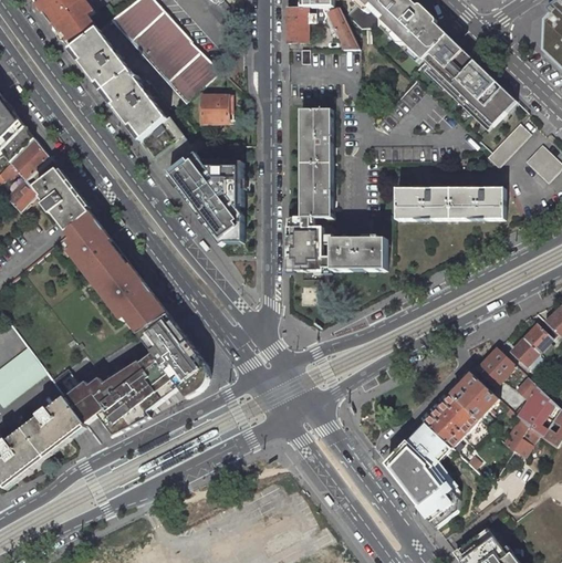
[(44,9),(38,0),(33,0),(42,11),(44,9)]
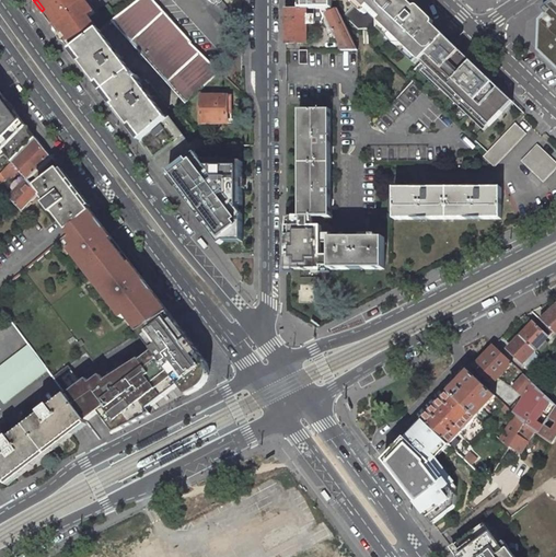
[(42,11),(51,25),(55,23),(70,45),(95,26),(87,15),(92,10),(84,0),(37,0),(44,9),(42,11)]
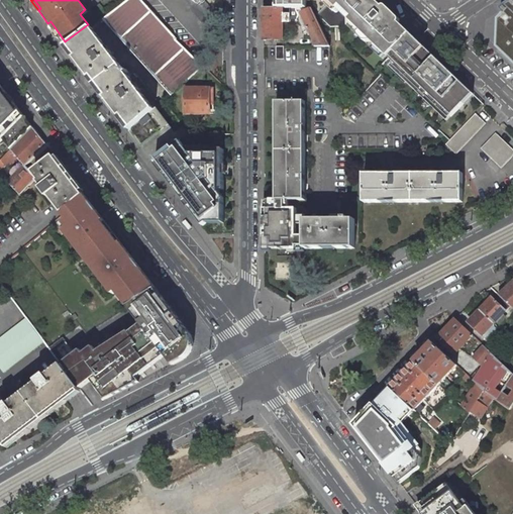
[(173,35),(140,0),(119,0),(99,16),(167,93),(199,64),(172,36),(173,35)]
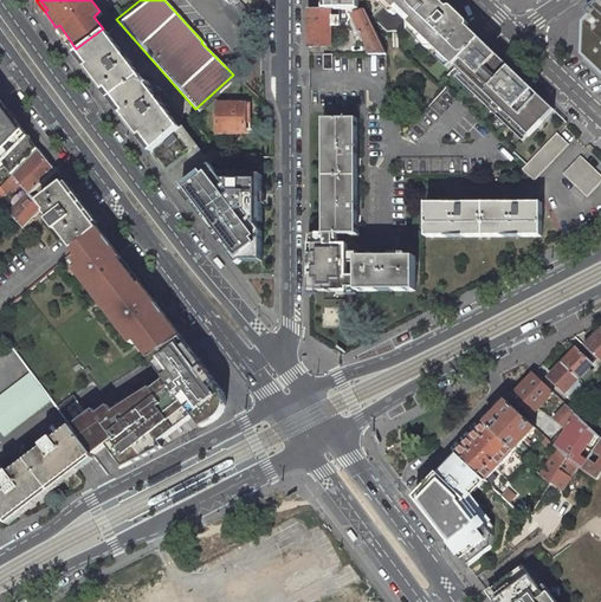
[(383,0),(407,23),(408,24),(448,62),(451,64),(477,37),(456,15),(451,20),(444,13),(444,14),(443,14),(440,12),(445,6),(438,0),(322,0),(322,5),(324,5),(328,5),(335,5),(346,5),(349,5),(354,5),(353,0),(383,0)]
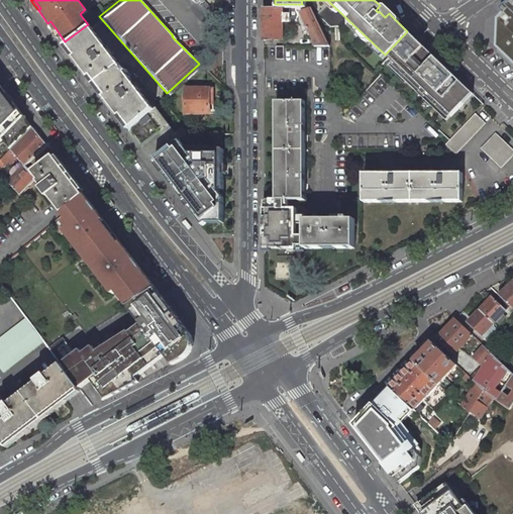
[(495,45),(512,63),(512,0),(507,0),(497,7),(502,12),(496,18),(495,45)]
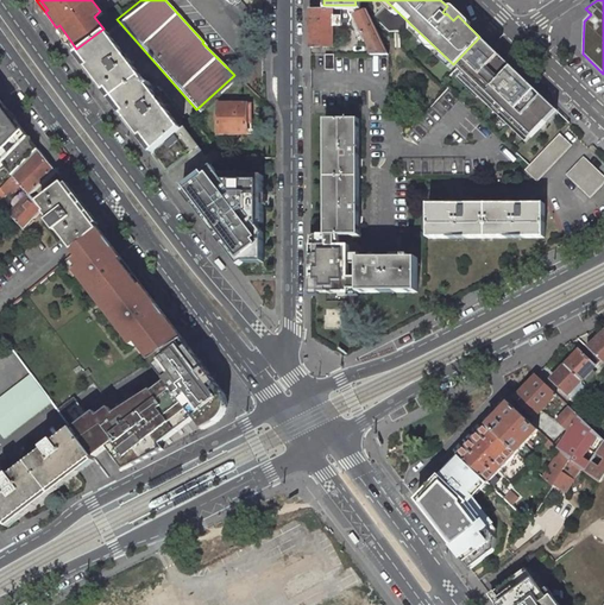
[(120,11),(113,2),(109,5),(114,10),(108,14),(111,18),(120,11)]
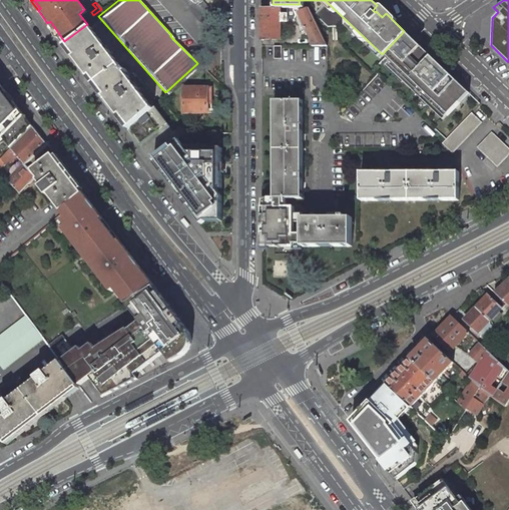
[(284,4),(278,4),(275,4),(273,4),(258,4),(258,37),(260,37),(278,37),(278,19),(284,19),(284,11),(284,4)]
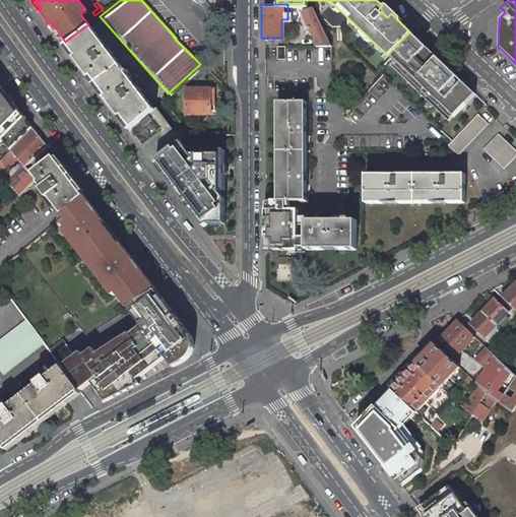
[(297,4),(287,4),(287,11),(287,19),(298,19),(297,4)]
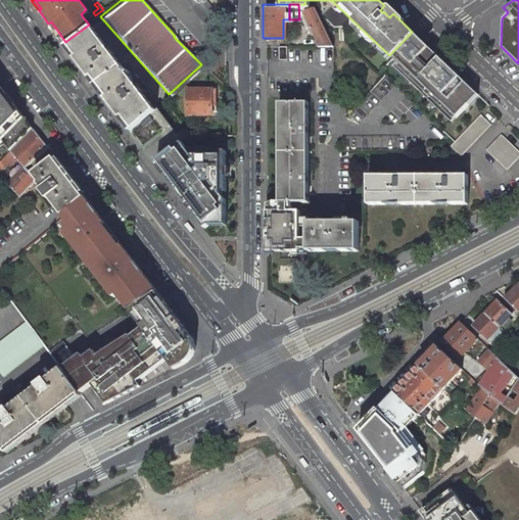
[(330,44),(312,4),(307,7),(305,4),(301,4),(303,9),(301,10),(315,39),(315,44),(330,44)]
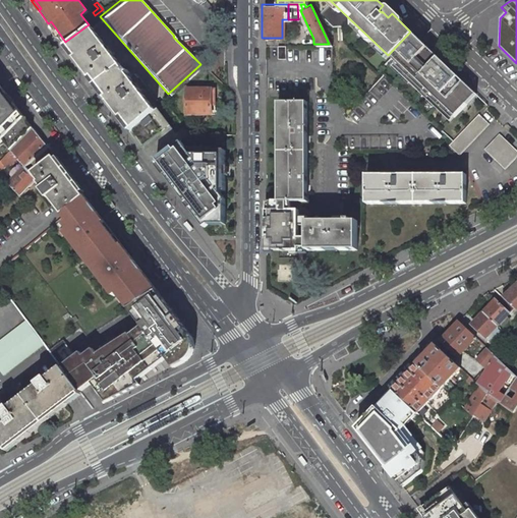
[(48,23),(63,44),(65,42),(51,21),(48,23)]
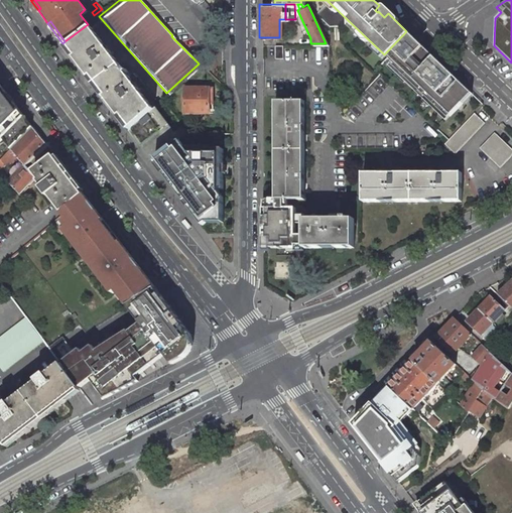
[(151,107),(88,24),(65,41),(62,43),(86,74),(127,128),(151,107)]
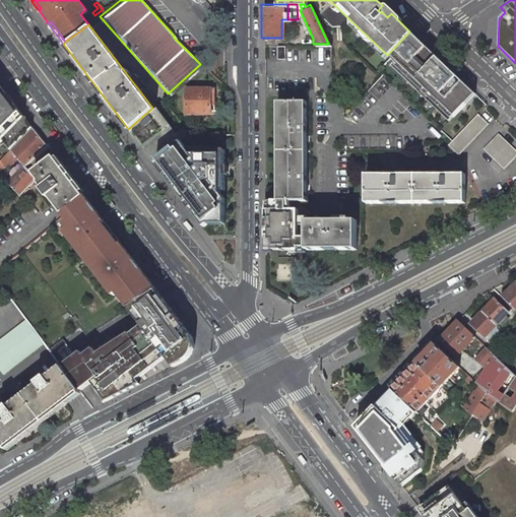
[(472,90),(409,31),(387,55),(392,59),(390,61),(408,78),(405,80),(423,98),(425,94),(432,102),(430,104),(440,113),(444,109),(450,115),(472,90)]
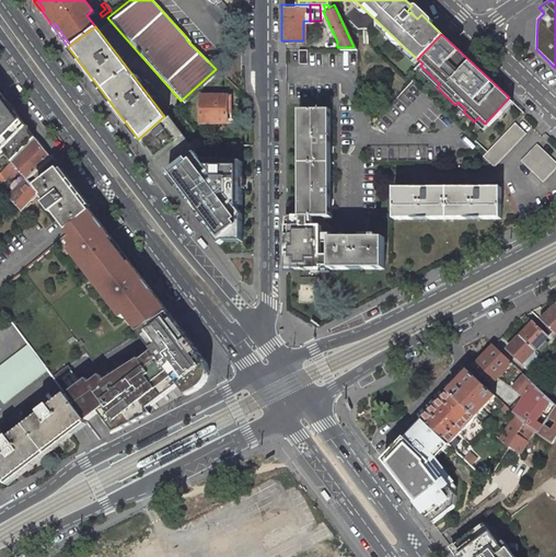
[(440,84),(420,66),(418,69),(437,86),(440,84)]
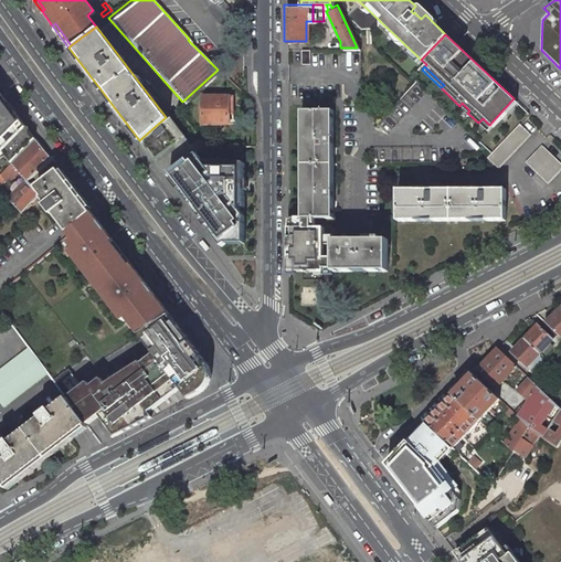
[(230,105),(230,93),(199,93),(199,120),(225,120),(226,105),(230,105)]
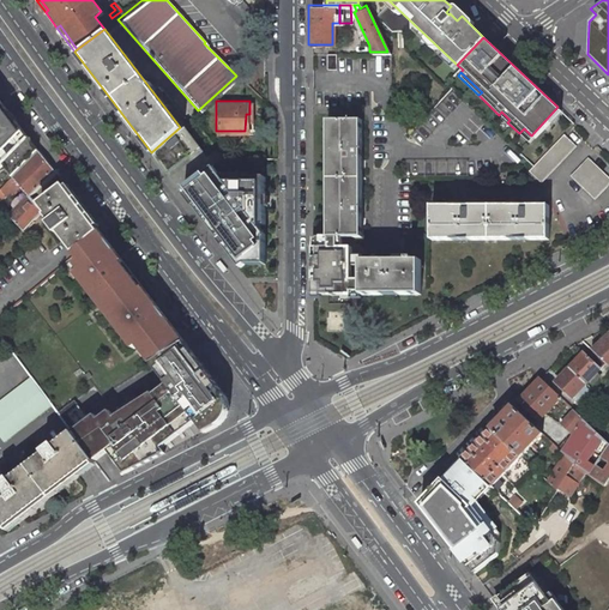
[(11,173),(34,148),(0,103),(0,161),(1,159),(11,173)]
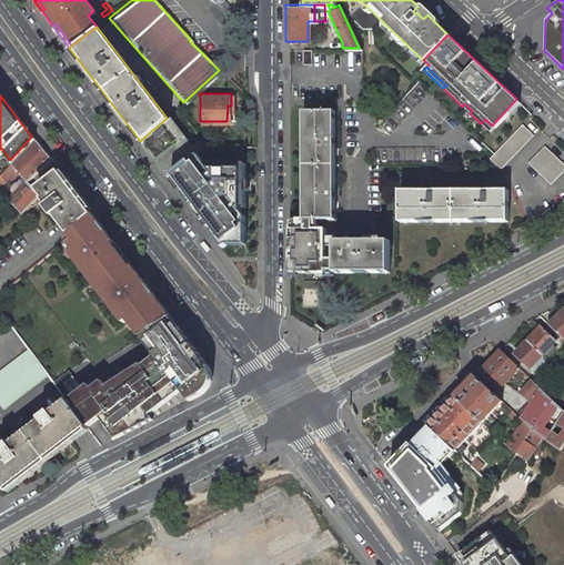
[(462,107),(470,113),(472,111),(464,103),(462,107)]
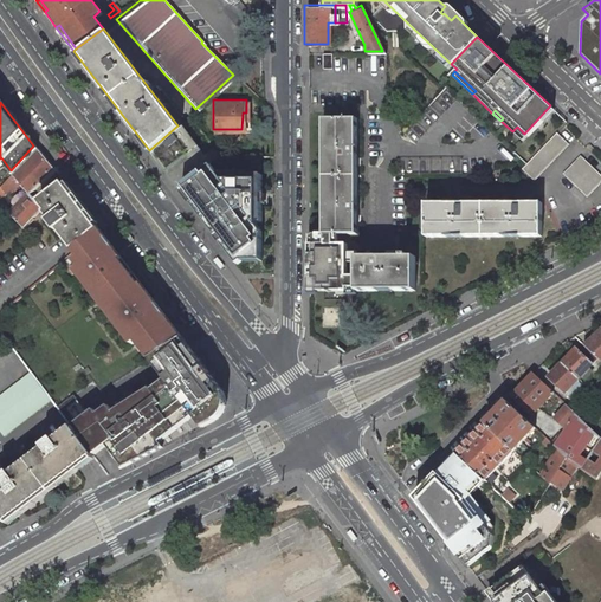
[(353,231),(353,115),(320,115),(320,231),(335,231),(353,231)]
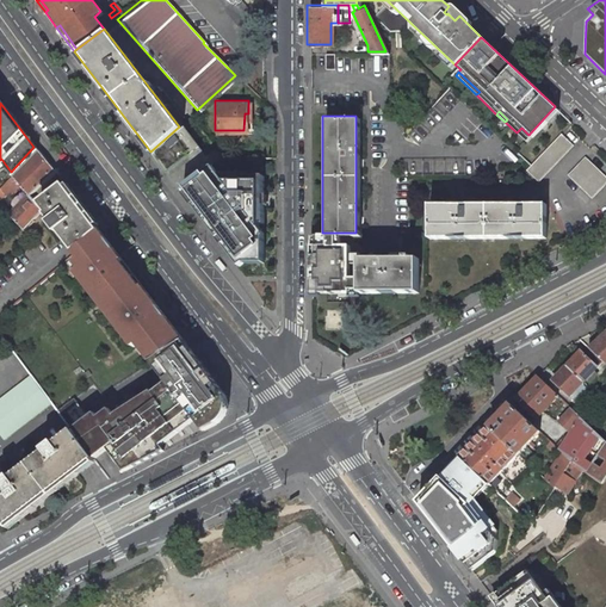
[(204,154),(180,125),(179,127),(150,152),(178,187),(210,162),(221,154),(214,147),(204,154)]
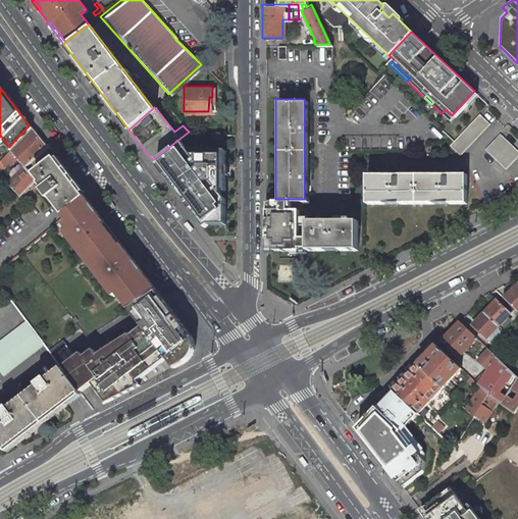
[(446,109),(442,113),(448,119),(452,115),(446,109)]
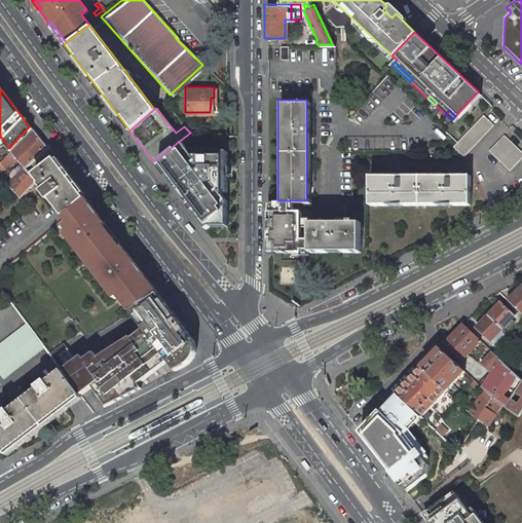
[(459,152),(489,121),(481,114),(479,111),(453,139),(449,143),(459,152)]
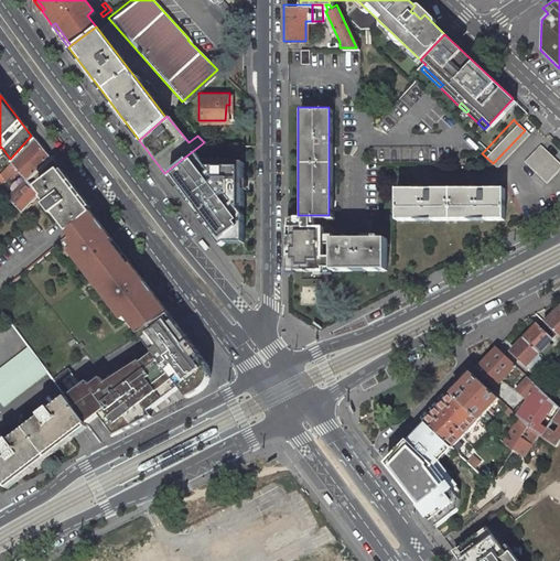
[(47,155),(31,136),(10,159),(8,160),(24,177),(34,166),(35,169),(47,155)]
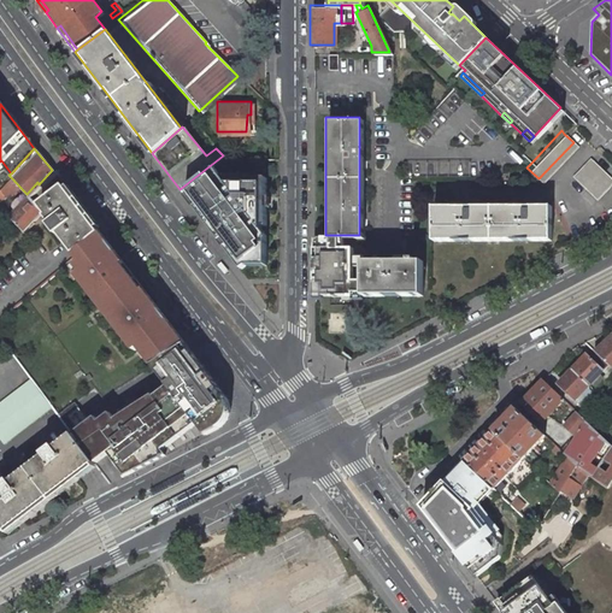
[(593,196),(610,177),(587,155),(569,174),(593,196)]
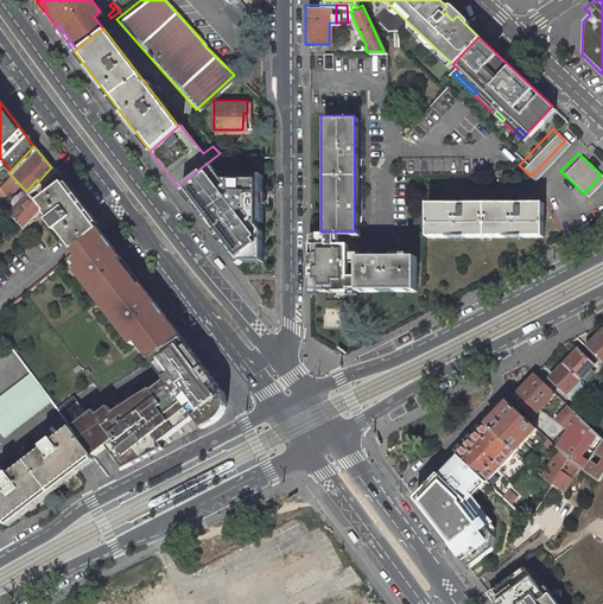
[(8,172),(11,171),(1,158),(0,159),(0,164),(8,172)]
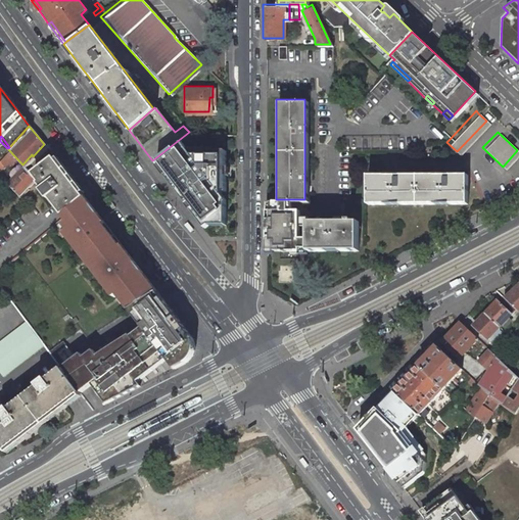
[(180,139),(152,160),(202,226),(205,223),(223,223),(223,197),(220,192),(220,189),(223,189),(223,148),(188,148),(180,139)]
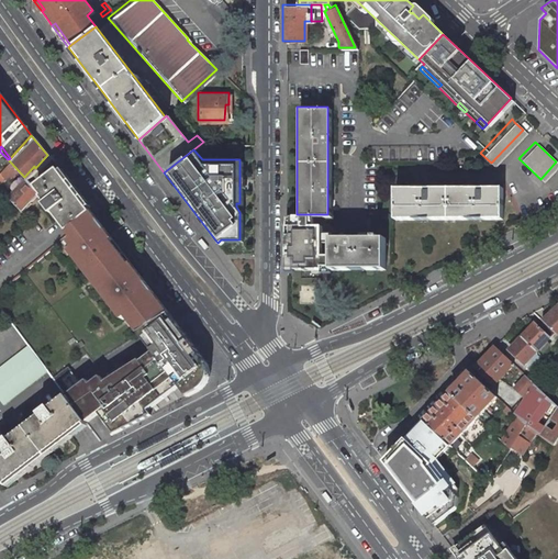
[(71,188),(55,167),(32,185),(40,193),(38,194),(43,200),(42,202),(48,211),(51,210),(60,224),(65,230),(88,210),(85,204),(71,188)]
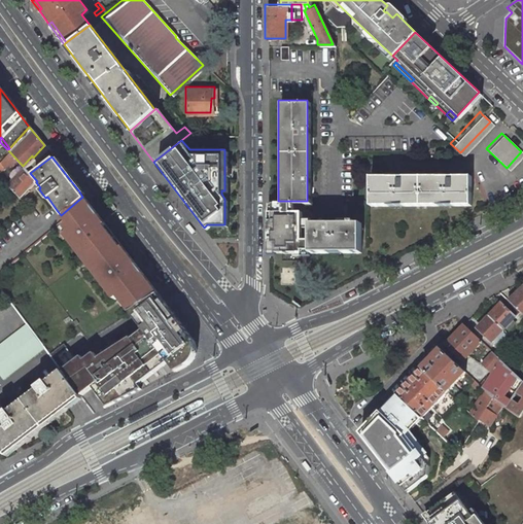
[(34,178),(23,166),(5,183),(16,197),(25,188),(25,187),(34,178)]
